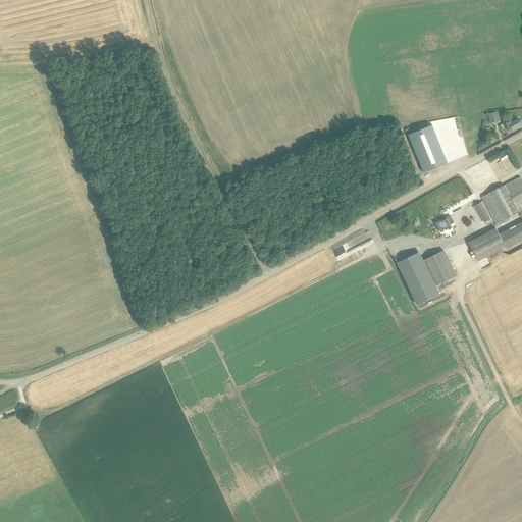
[(488,111),(488,113),(490,122),(501,120),(499,113),(501,112),(500,108),(488,111)]
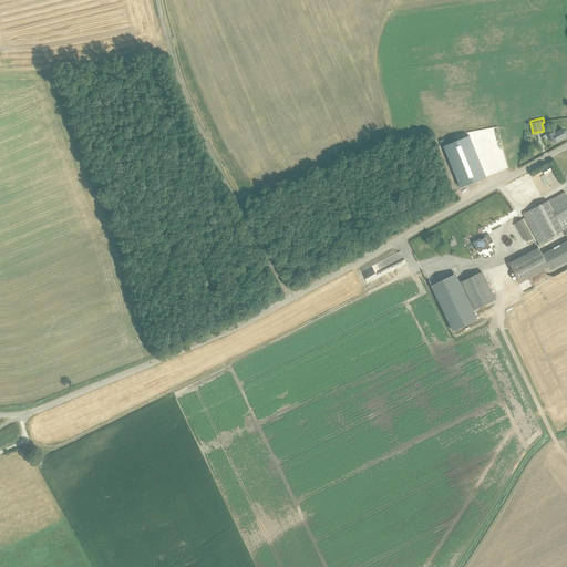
[(552,130),(547,132),(552,140),(555,137),(557,141),(566,135),(566,131),(566,130),(564,131),(563,129),(556,132),(553,133),(552,130)]
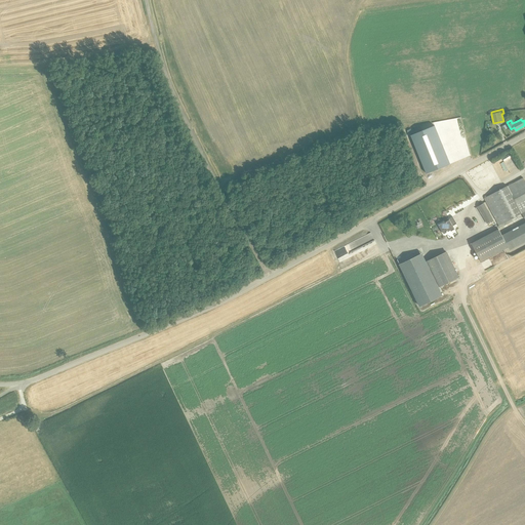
[(435,126),(411,135),(427,173),(438,169),(450,164),(435,126)]
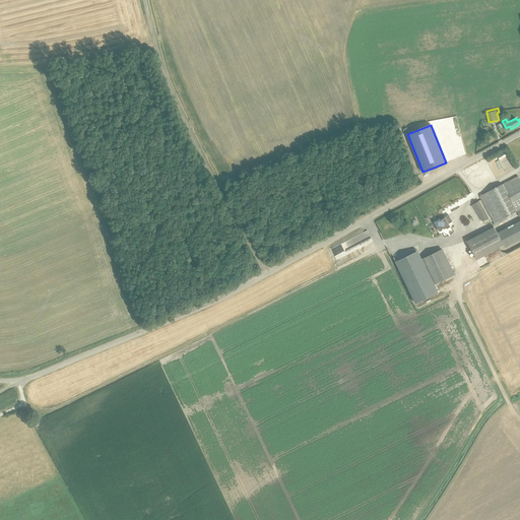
[(508,153),(491,160),(497,175),(506,171),(502,160),(510,157),(508,153)]
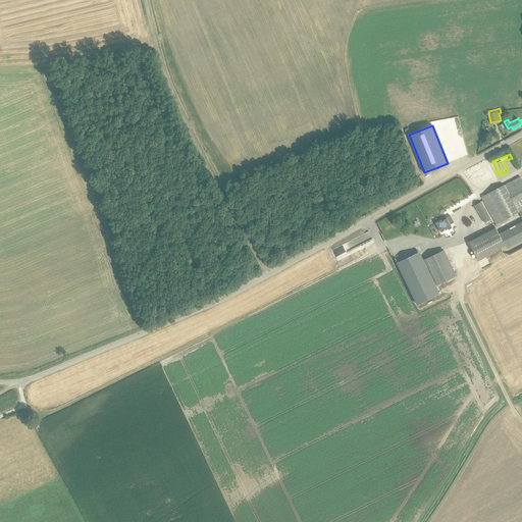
[(497,224),(509,218),(519,212),(521,217),(521,179),(520,176),(482,197),(496,222),(497,224)]
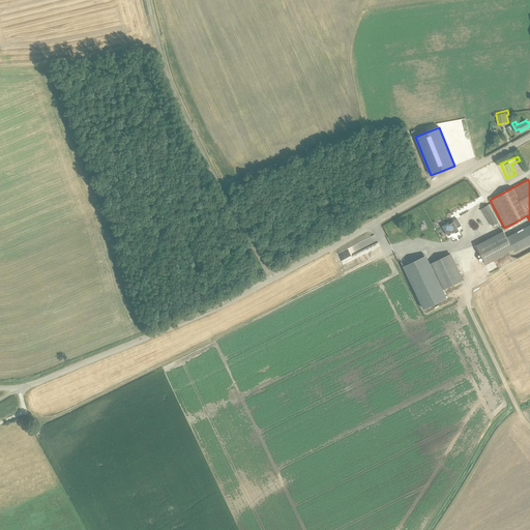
[(465,198),(444,208),(448,218),(469,208),(465,198)]
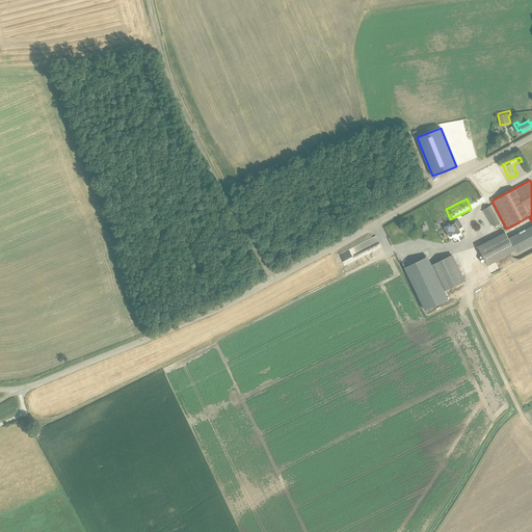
[(490,206),(484,210),(494,227),(500,223),(490,206)]
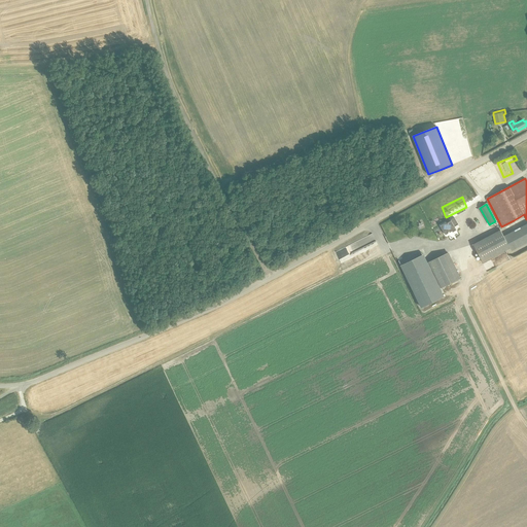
[(455,217),(441,225),(446,235),(452,232),(453,233),(457,231),(455,226),(458,224),(455,217)]
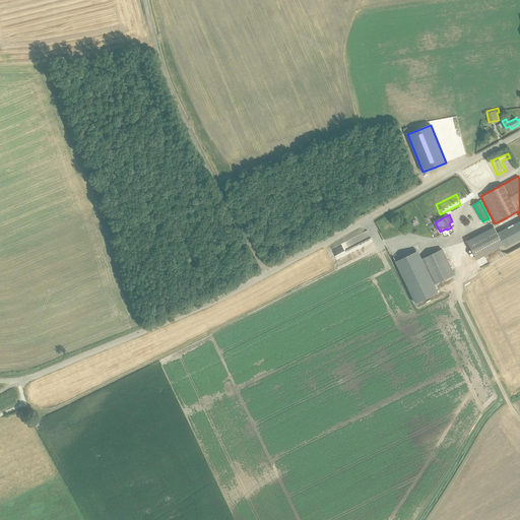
[(507,217),(495,223),(494,224),(495,226),(508,219),(507,217)]
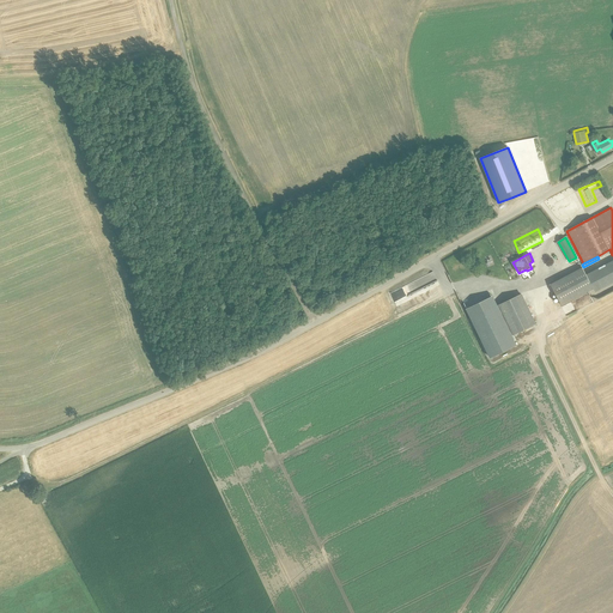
[(582,267),(551,284),(562,307),(594,289),(595,292),(612,283),(612,260),(586,275),(583,268),(582,267)]
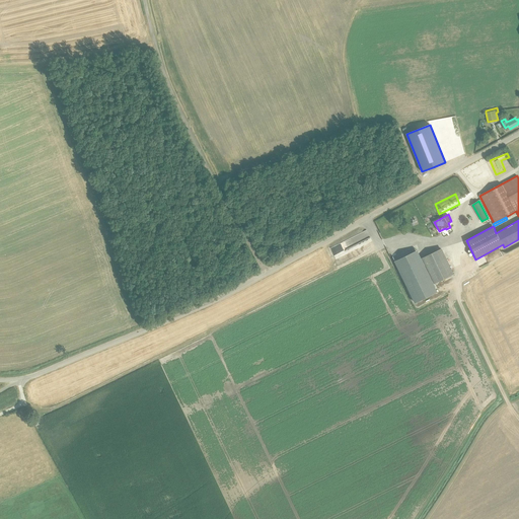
[(442,248),(422,258),(434,284),(454,275),(442,248)]
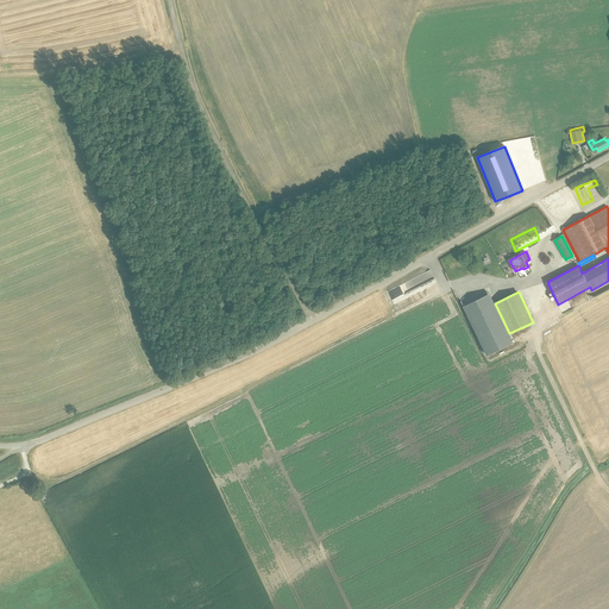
[(490,294),(463,307),(487,356),(513,343),(490,294)]
